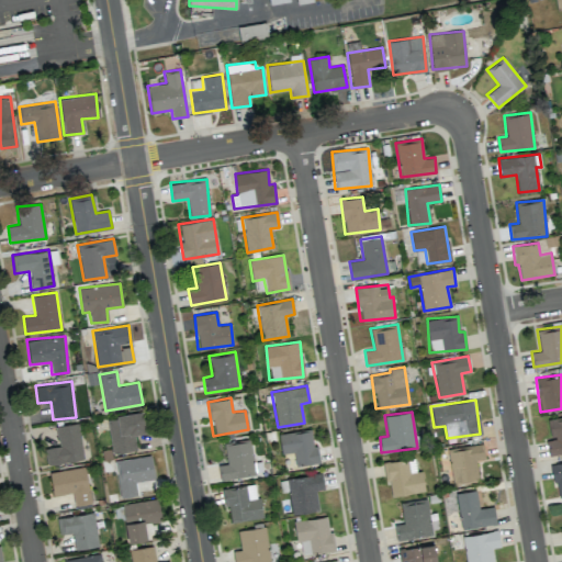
[(109,416),(112,456),(127,454),(126,450),(136,450),(135,434),(145,433),(143,413),(109,416)]
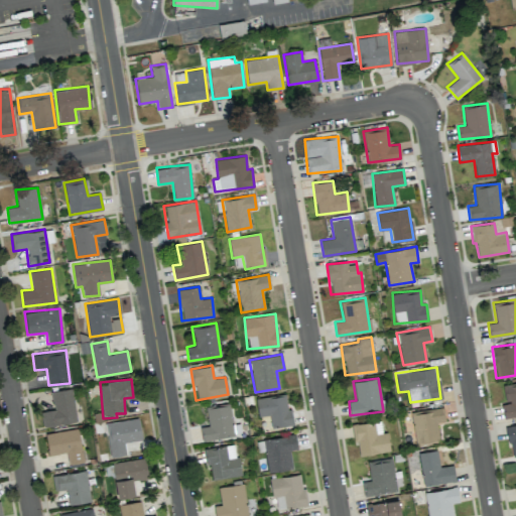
[(502,403),(504,417),(515,415),(515,382),(503,384),(505,402),(502,403)]
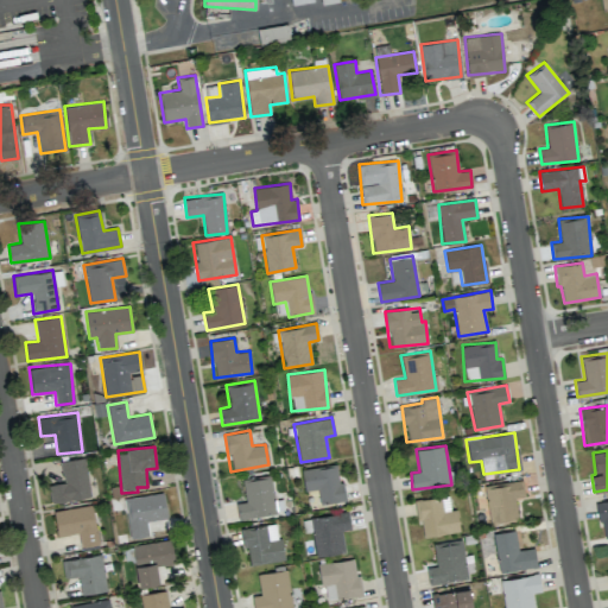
[(48,485),(51,504),(92,496),(84,457),(59,461),(63,482),(48,485)]
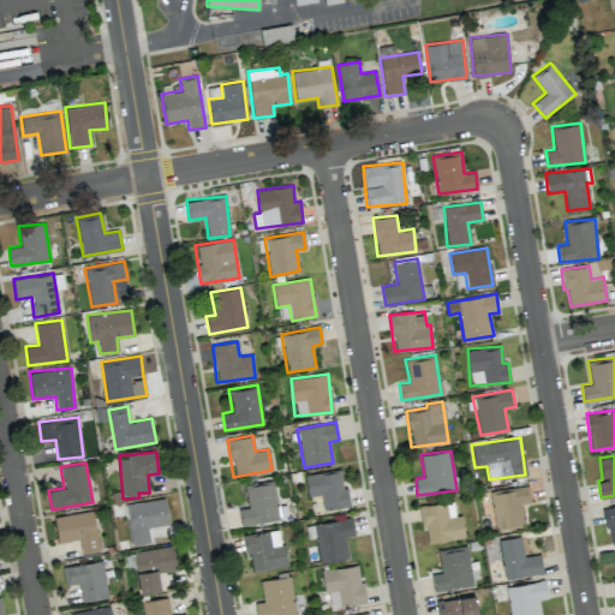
[(347,507),(341,470),(305,475),(308,496),(321,495),(323,509),(347,507)]
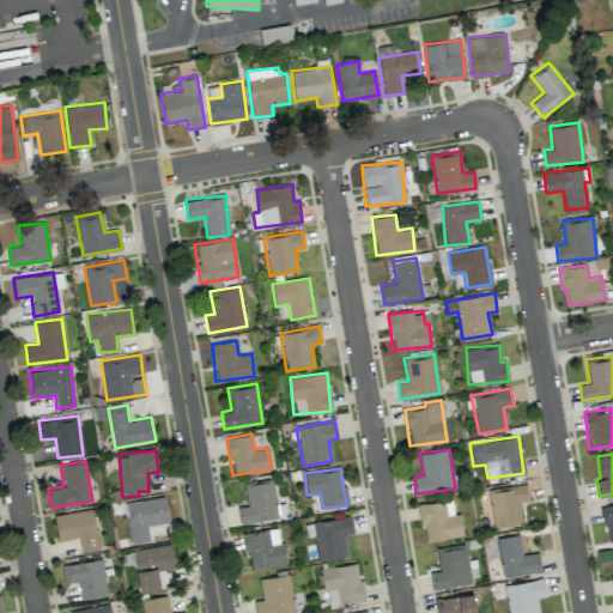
[(279,517),(272,479),(243,484),(247,505),(237,508),(241,525),(279,517)]
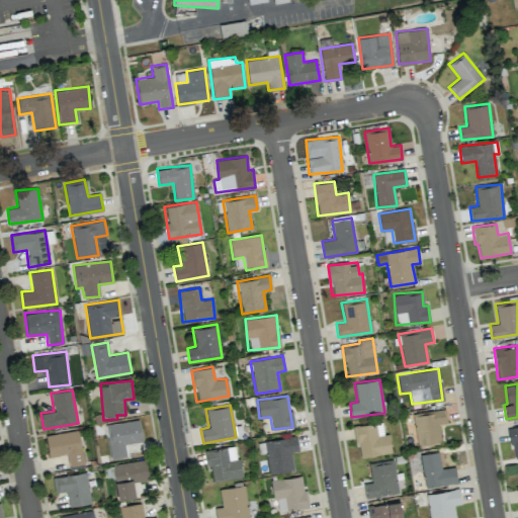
[(418,445),(441,442),(438,424),(447,422),(445,410),(413,415),(418,445)]
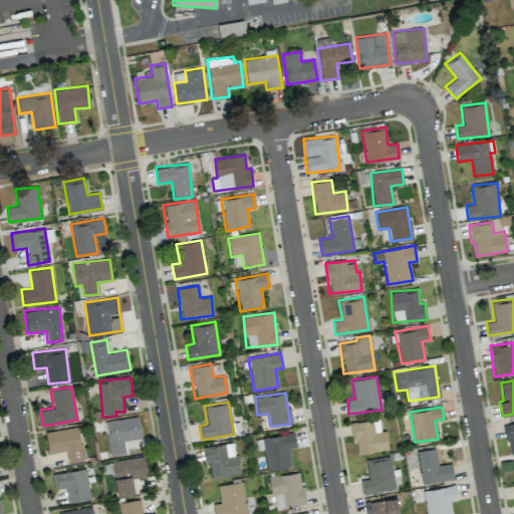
[(124,441),(138,439),(136,418),(104,421),(108,455),(125,454),(124,441)]
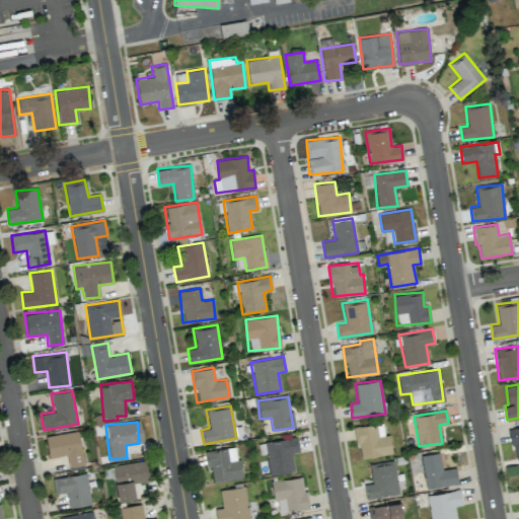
[(355,427),(359,458),(392,453),(389,434),(384,435),(382,423),(355,427)]
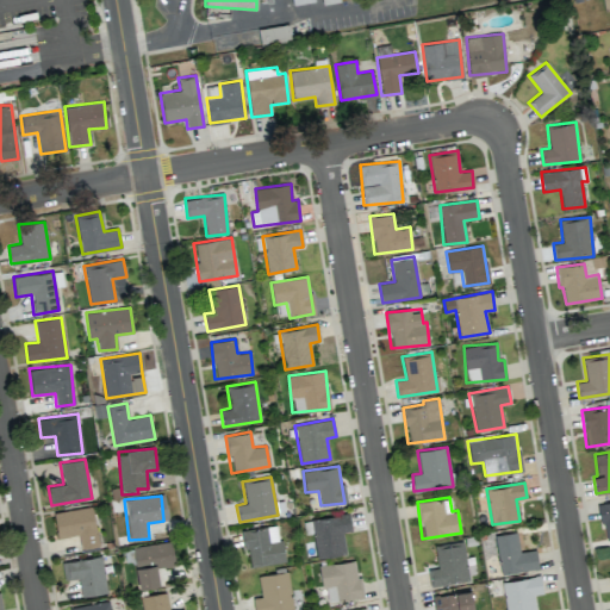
[(609,540),(609,502),(598,504),(605,541),(609,540)]
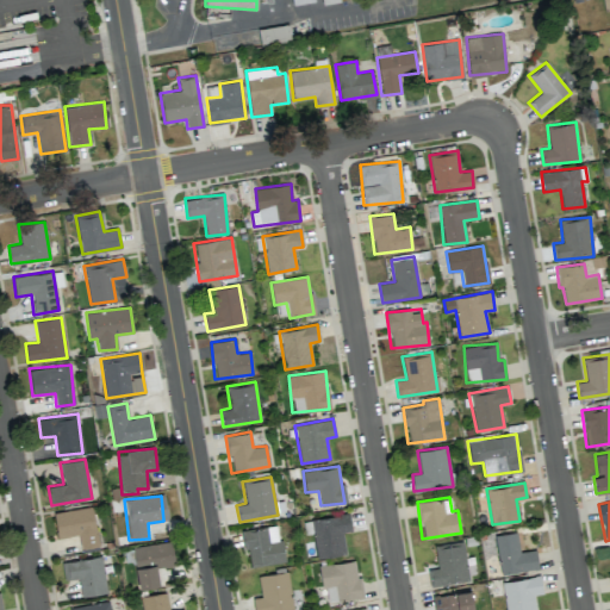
[(93,506),(54,511),(57,539),(79,535),(81,549),(99,547),(93,506)]
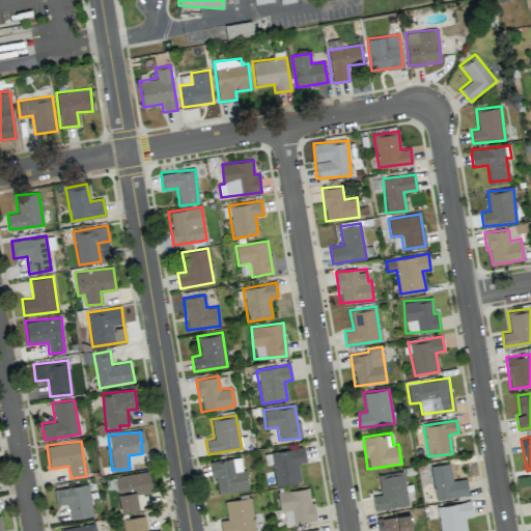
[(271,452),(276,486),(301,481),(298,464),(306,462),(304,447),(271,452)]
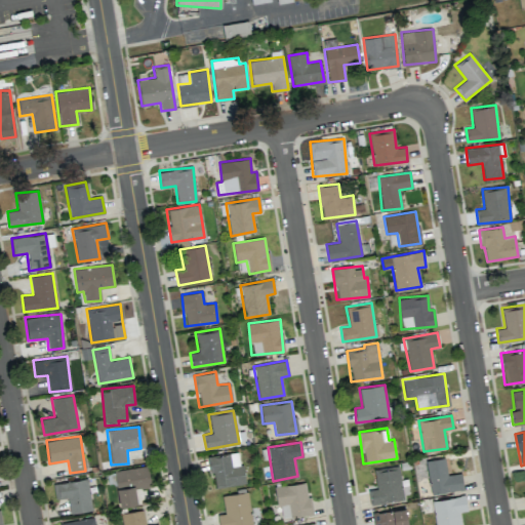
[(213,487),(243,484),(240,452),(210,456),(213,487)]
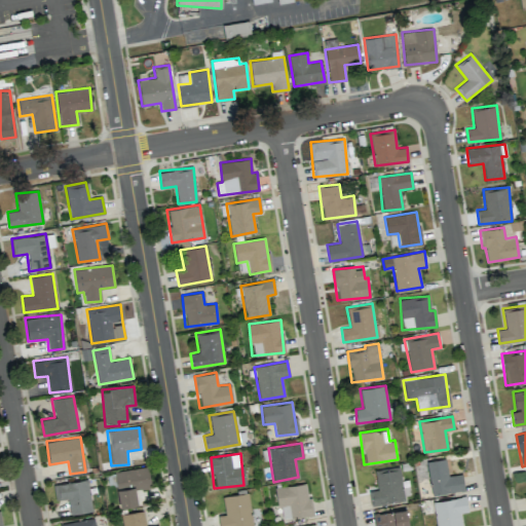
[(462,474),(448,476),(446,459),(426,461),(431,495),(464,490),(462,474)]
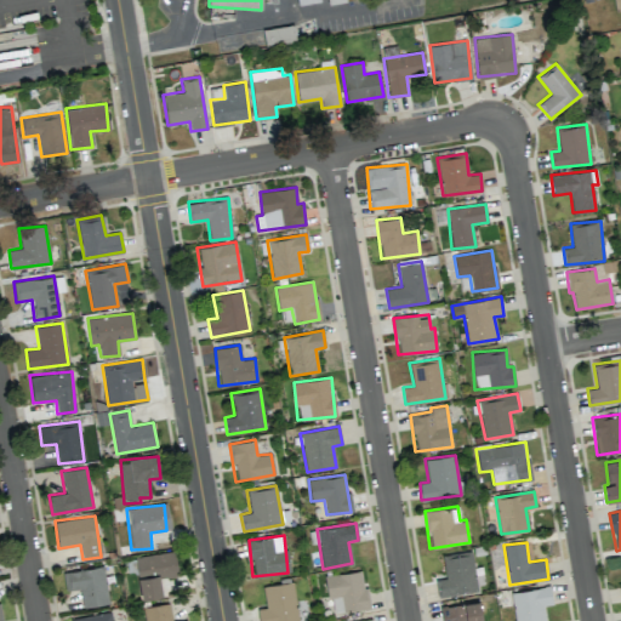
[(163,596),(159,579),(178,576),(175,551),(135,557),(142,599),(163,596)]
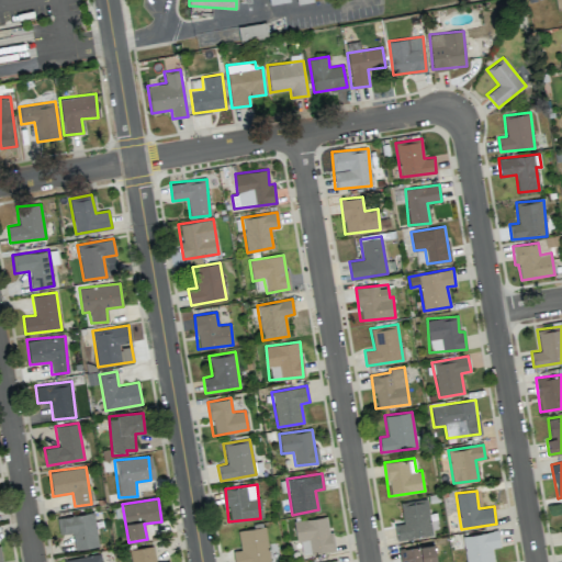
[(396,540),(433,534),(426,498),(400,503),(403,524),(394,525),(396,540)]
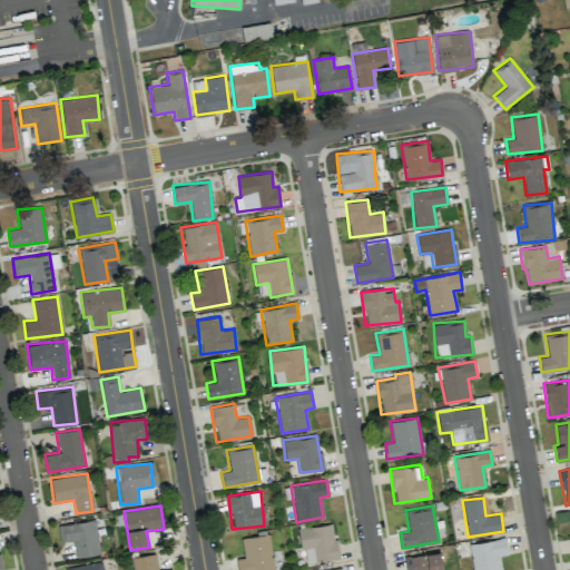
[(76,558),(100,554),(95,519),(57,526),(60,542),(74,540),(76,558)]
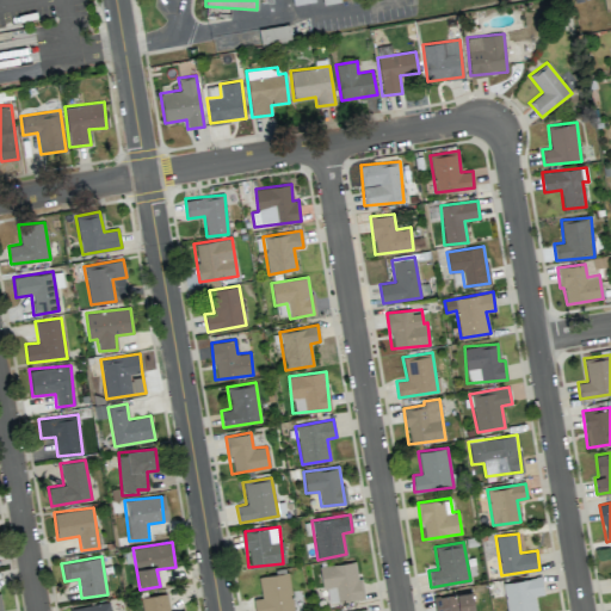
[(362,598),(358,561),(321,566),(326,603),(362,598)]
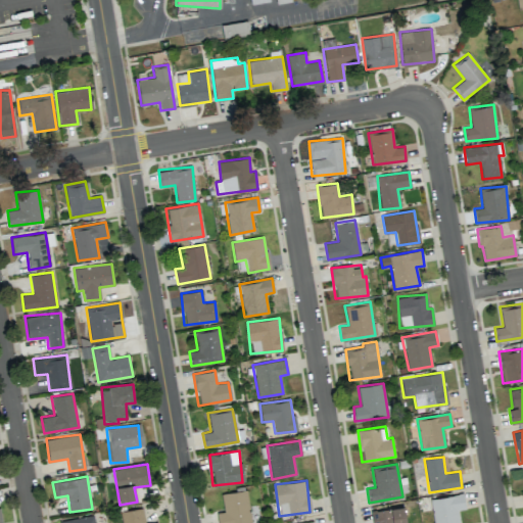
[(251,522),(246,489),(221,493),(224,512),(217,513),(218,522),(251,522)]
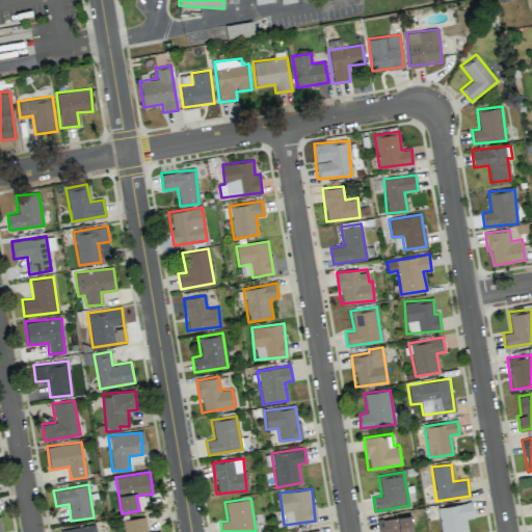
[(467,531),(466,517),(473,517),(472,503),(439,506),(441,531),(467,531)]
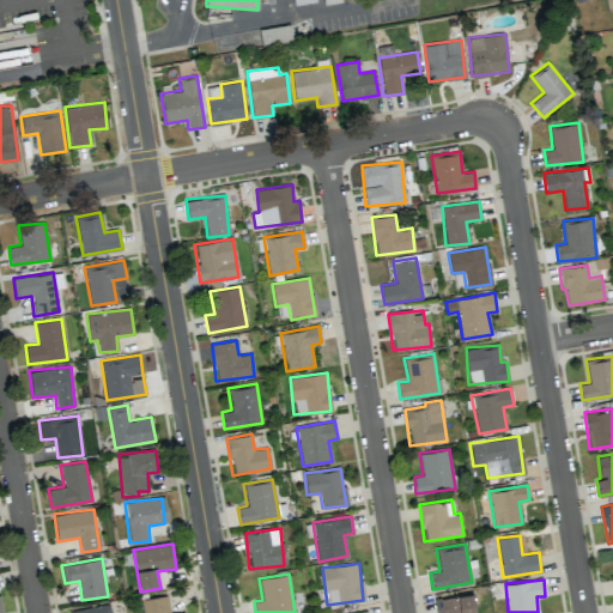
[(477,612),(473,593),(435,599),(437,612),(477,612)]
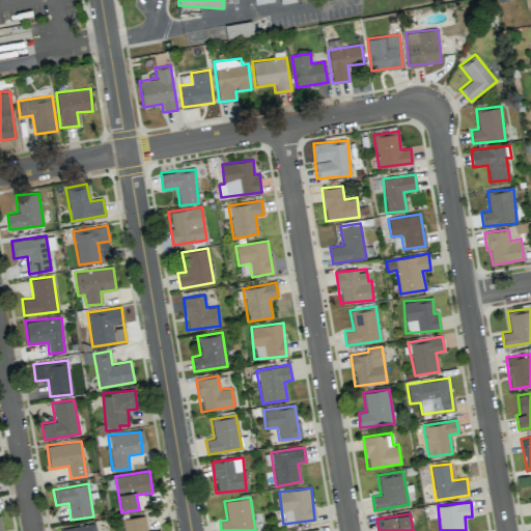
[(160,530),(148,530),(146,530),(145,516),(123,519),(123,530),(160,530)]
